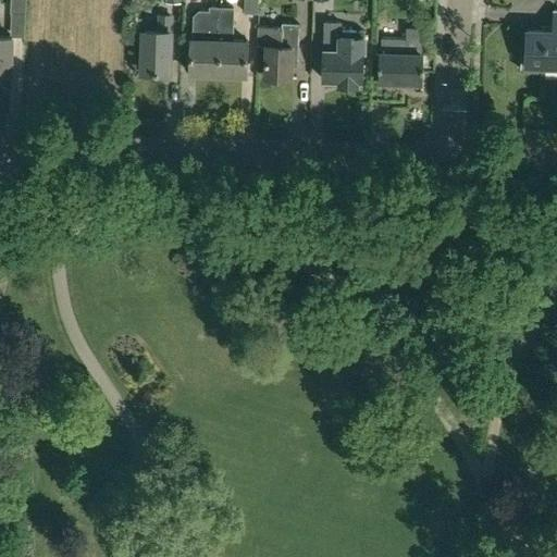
[(11,0),(11,12),(26,13),(26,0),(11,0)]
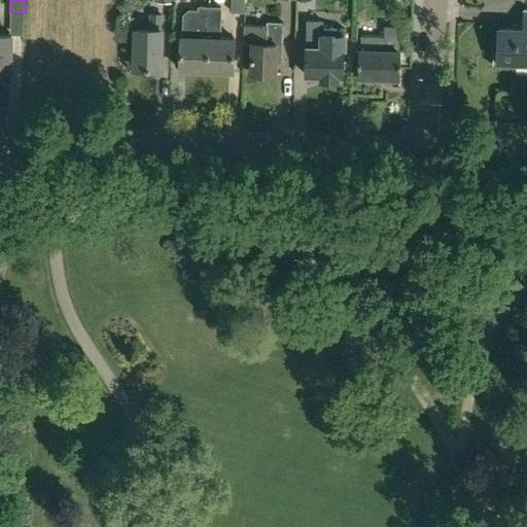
[(233,0),(233,12),(245,12),(245,0),(233,0)]
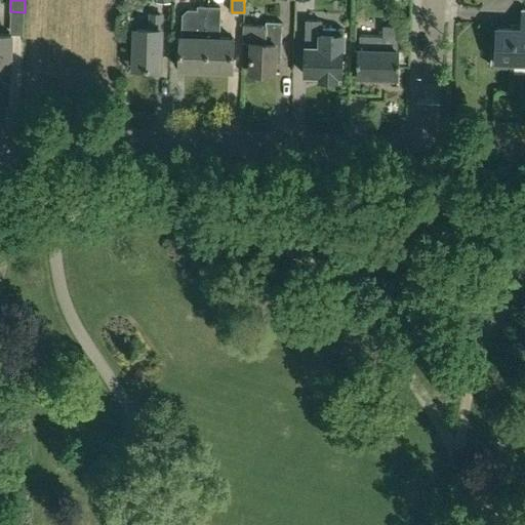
[(296,0),(296,8),(311,9),(311,0),(296,0)]
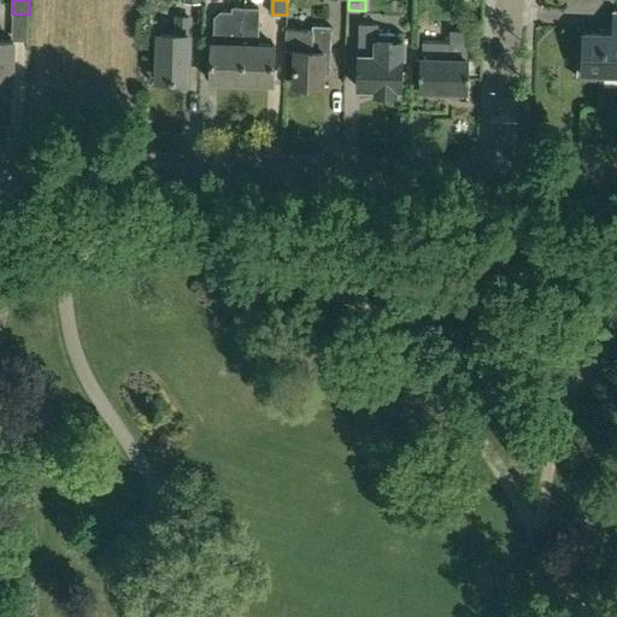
[(211,81),(242,82),(245,7),(233,7),(233,12),(221,12),(216,17),(215,42),(212,42),(211,81)]
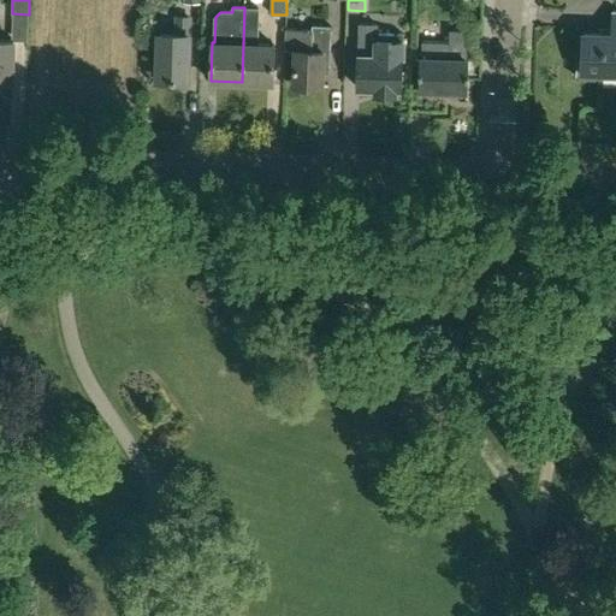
[(244,7),(242,82),(273,83),(274,45),(258,43),(259,9),(244,7)]
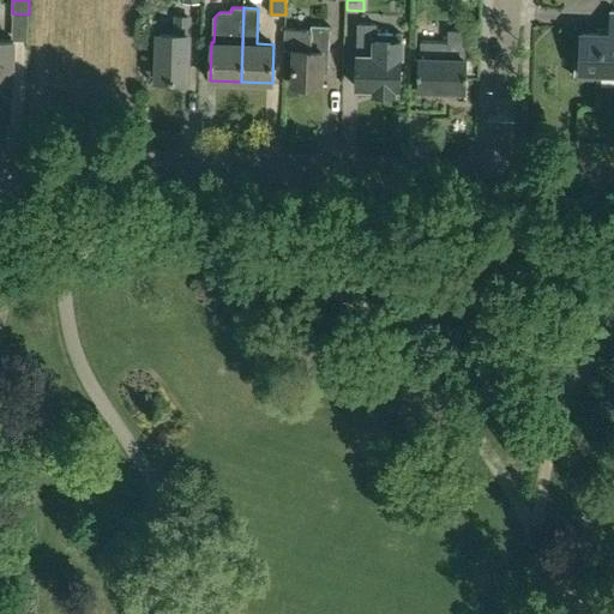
[(594,79),(594,73),(613,73),(613,10),(612,10),(611,34),(582,32),(581,59),(575,59),(575,78),(594,79)]
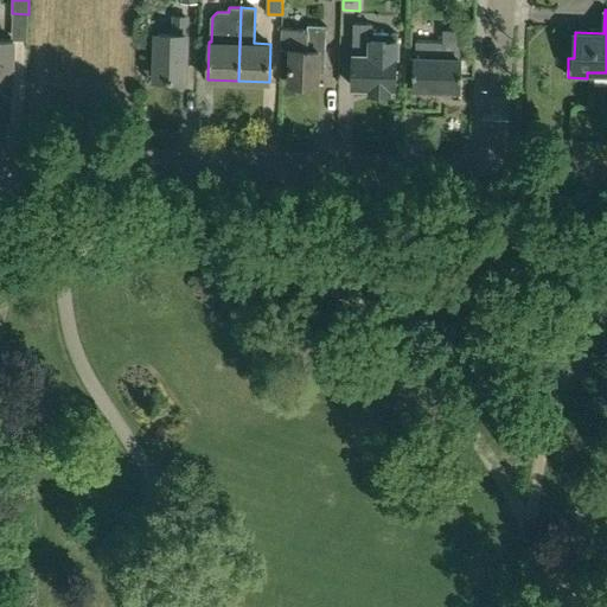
[(184,80),(186,18),(176,17),(174,33),(158,33),(155,78),(184,80)]
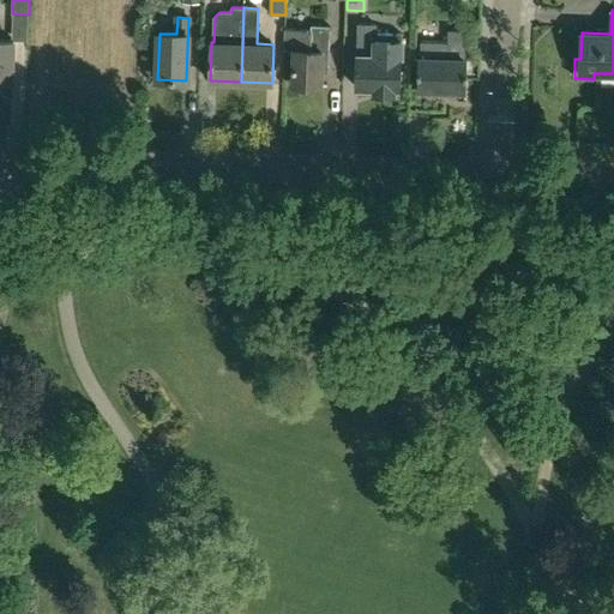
[(377,24),(359,23),(356,88),(399,89),(401,59),(402,58),(403,34),(377,32),(377,24)]
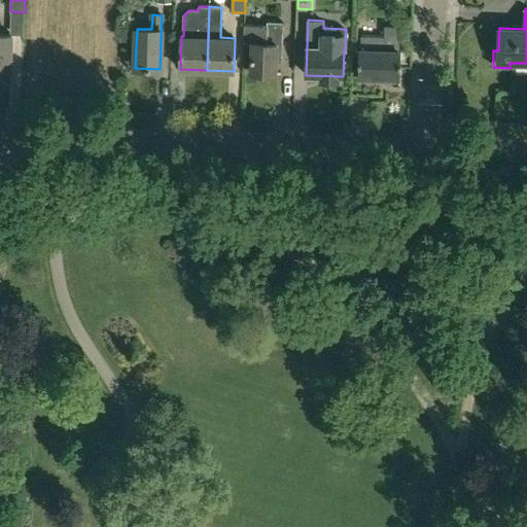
[(244,43),(252,43),(251,72),(276,73),(276,62),(281,62),(283,22),(268,22),(267,25),(245,24),(244,43)]
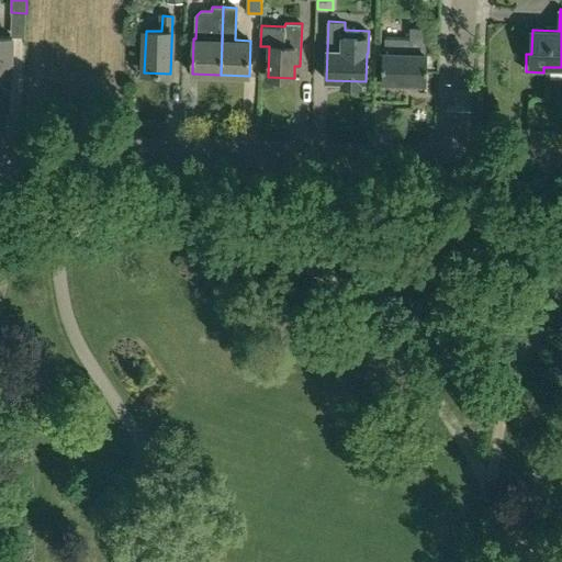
[(426,83),(427,27),(409,27),(409,38),(384,38),(383,82),(426,83)]
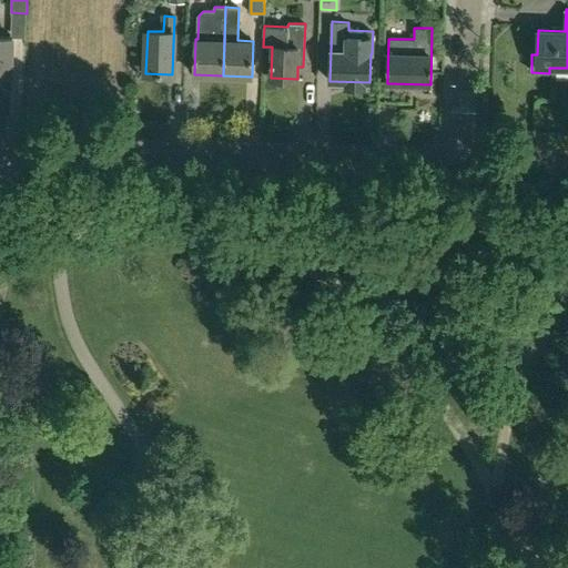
[(0,74),(12,74),(13,38),(0,37),(0,74)]
